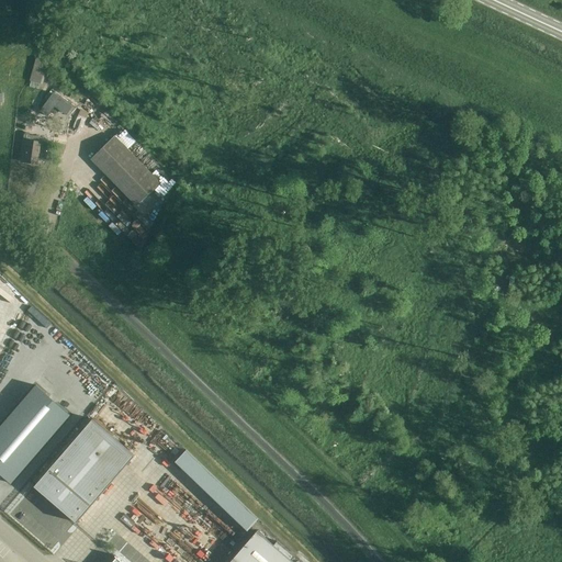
[(49,53),(40,49),(37,59),(35,58),(30,81),(31,81),(30,87),(41,90),(49,62),(47,62),(49,53)]
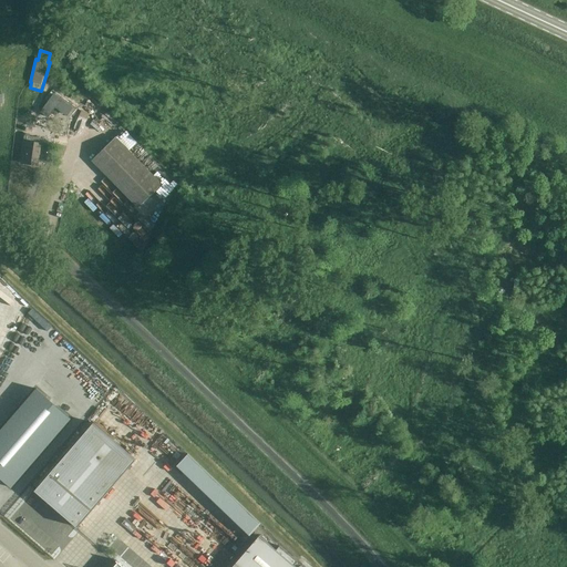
[(49,121),(38,119),(35,131),(48,132),(49,121)]
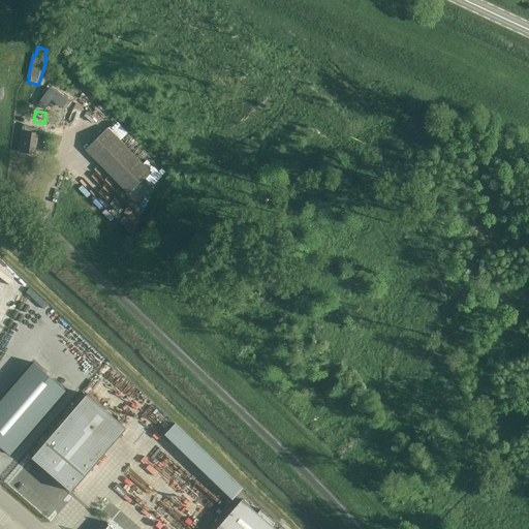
[(23,127),(23,132),(20,152),(35,154),(38,133),(37,133),(37,129),(23,127)]
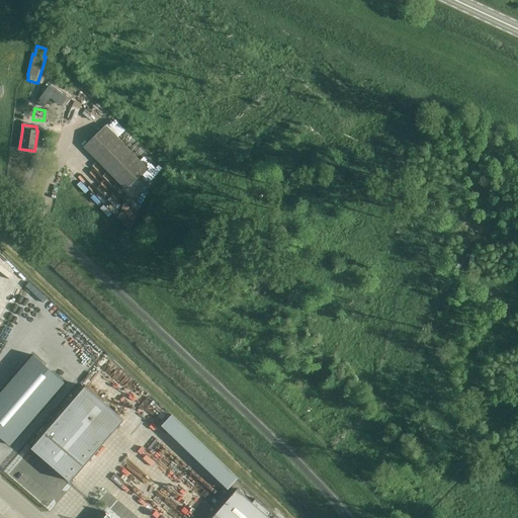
[(105,125),(91,140),(84,147),(126,190),(148,169),(105,125)]
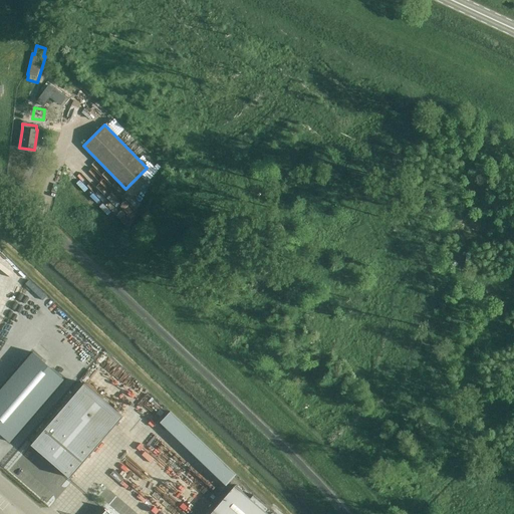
[(0,433),(10,442),(64,379),(33,352),(0,390),(0,433)]
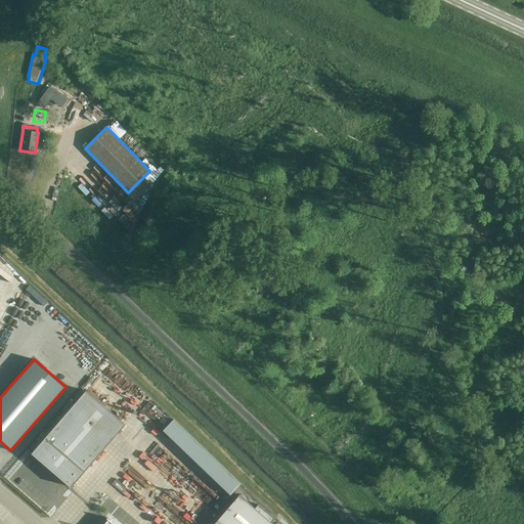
[(86,391),(32,453),(72,487),(126,425),(86,391)]
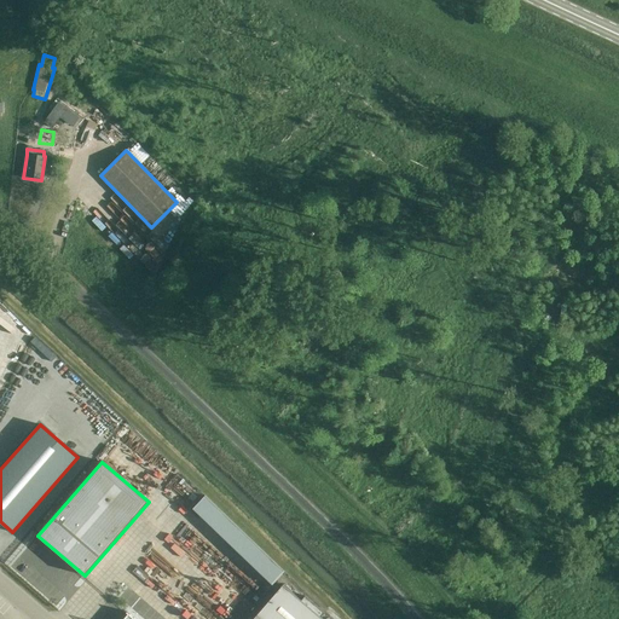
[(285,572),(204,495),(192,508),(272,585),(285,572)]
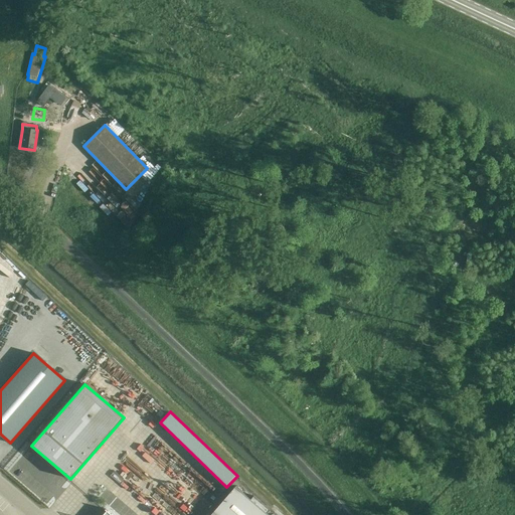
[(235,487),(210,514),(268,514),(267,513),(270,509),(254,496),(250,500),(235,487)]
